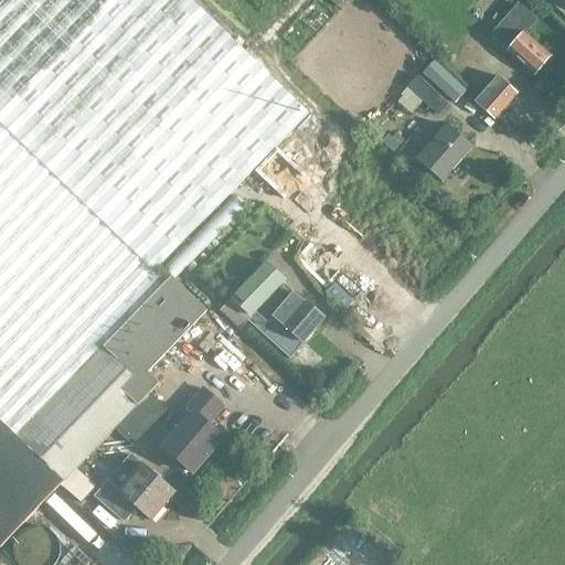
[(308,114),(190,0),(0,0),(0,412),(2,411),(22,429),(163,284),(161,281),(153,274),(308,114)]
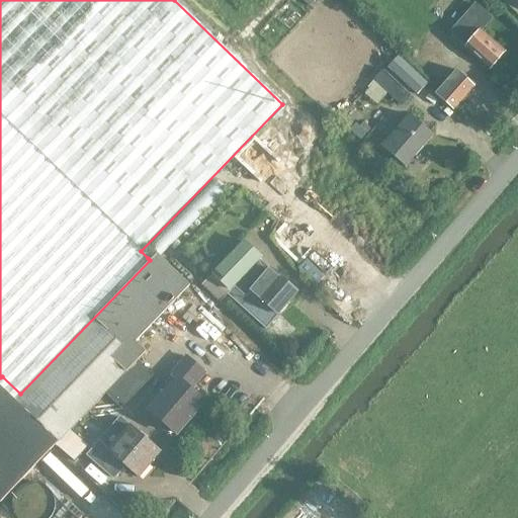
[(504,53),(480,30),(492,16),(484,9),(458,38),(466,46),(465,47),(490,69),(504,53)]
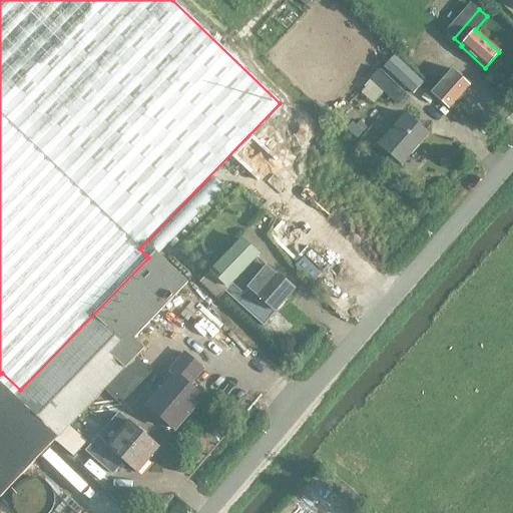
[(429,85),(395,54),(372,79),(399,104),(407,95),(413,101),(429,85)]
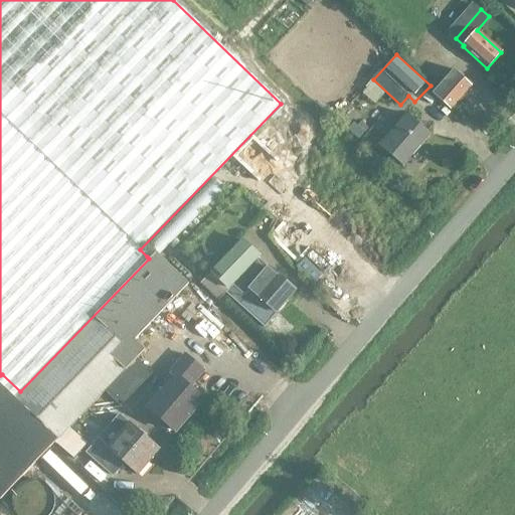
[(454,69),(433,94),(451,110),(472,86),(454,69)]
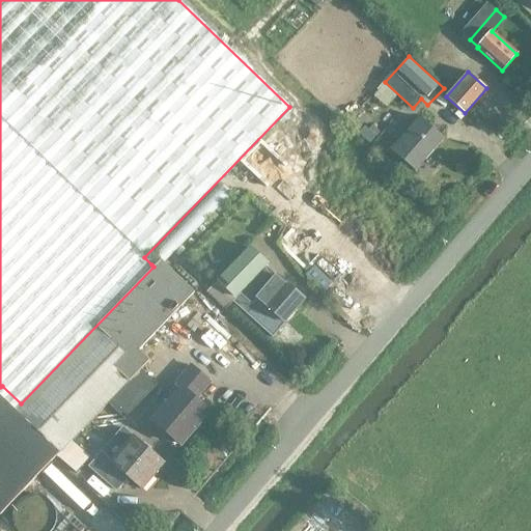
[(424,161),(444,139),(435,132),(438,129),(431,123),(430,122),(428,126),(420,118),(400,140),(424,161)]
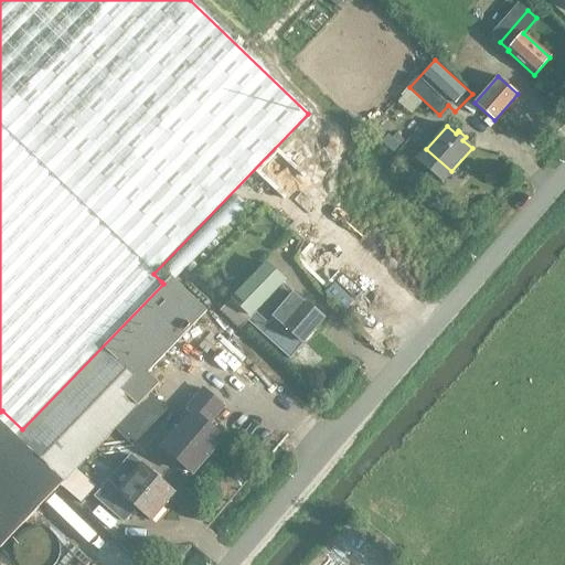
[(310,243),(299,256),(328,280),(339,267),(310,243)]
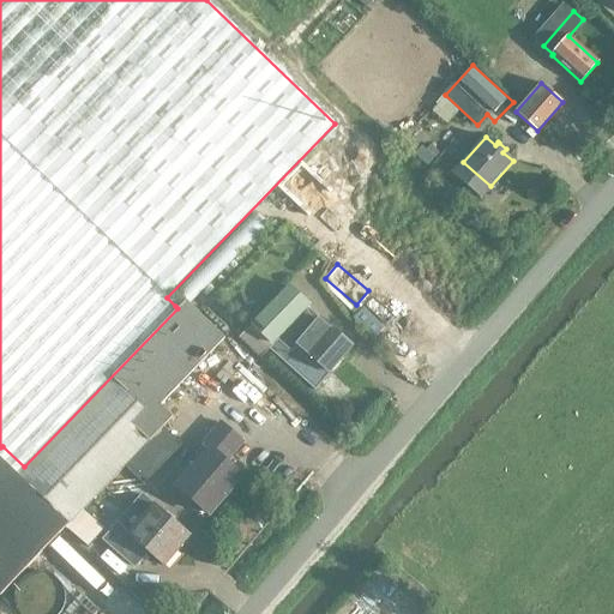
[(353,348),(319,319),(318,320),(307,311),(311,306),(286,284),(251,324),(274,344),(270,348),(315,390),(353,348)]
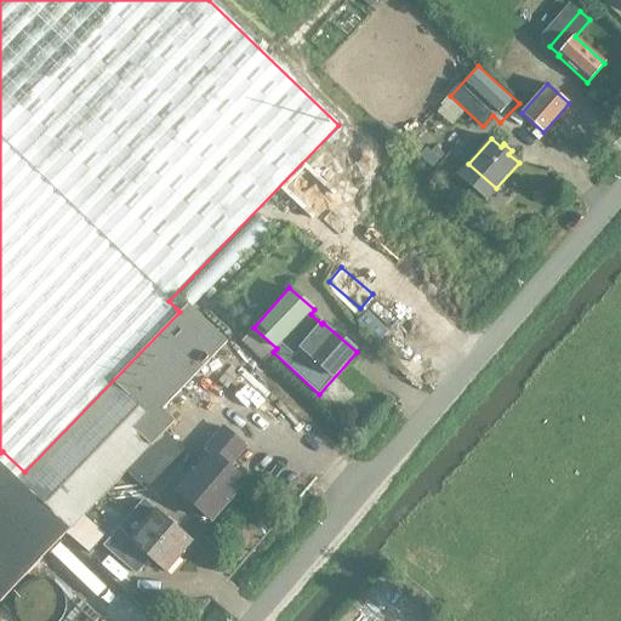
[(176,422),(161,408),(226,340),(186,301),(177,309),(180,312),(24,472),(24,473),(18,479),(70,529),(84,514),(127,469),(146,488),(183,450),(165,433),(176,422)]
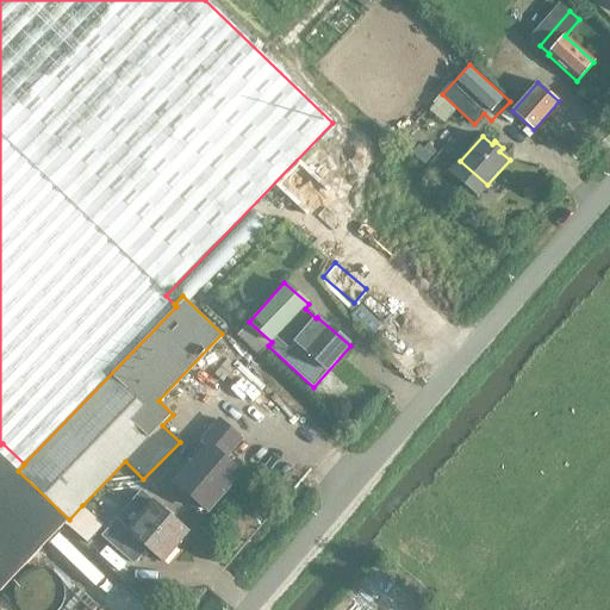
[(358,309),(367,331),(384,324),(374,302),(358,309)]
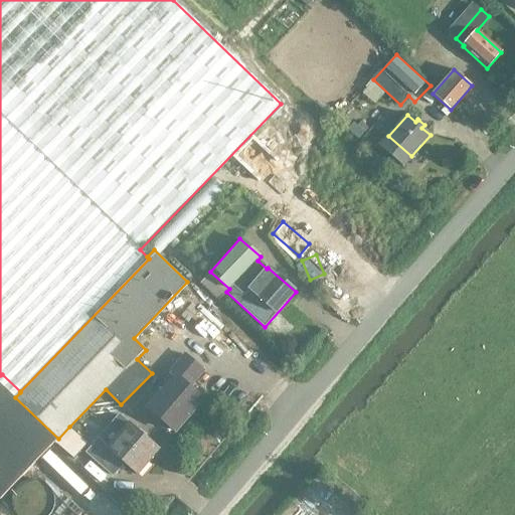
[(229,289),(210,272),(199,283),(218,300),(226,292),(229,289)]
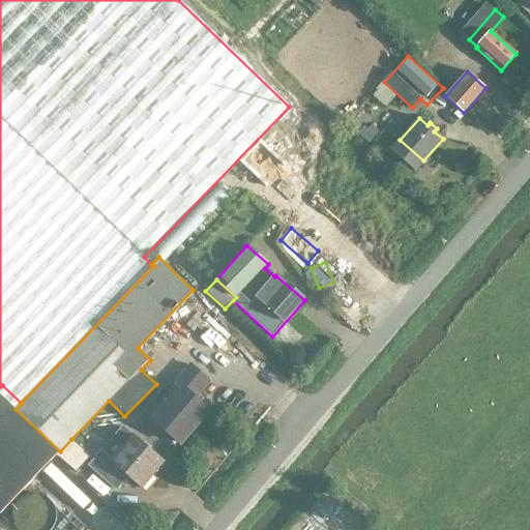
[(209,411),(195,399),(209,381),(190,365),(176,383),(177,383),(162,401),(167,405),(152,420),(180,444),(209,411)]
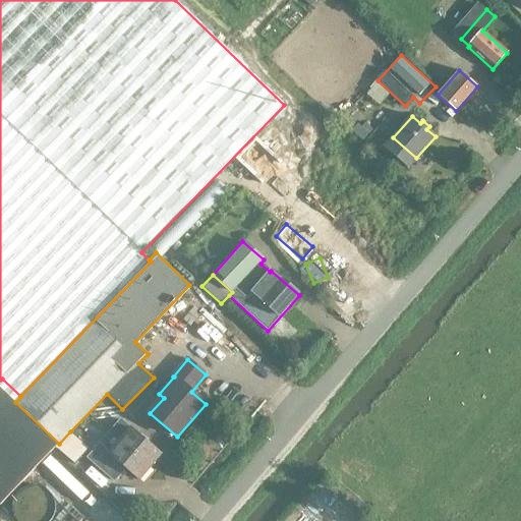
[(0,505),(32,472),(58,445),(59,444),(15,402),(20,397),(20,396),(2,379),(0,380),(0,505)]
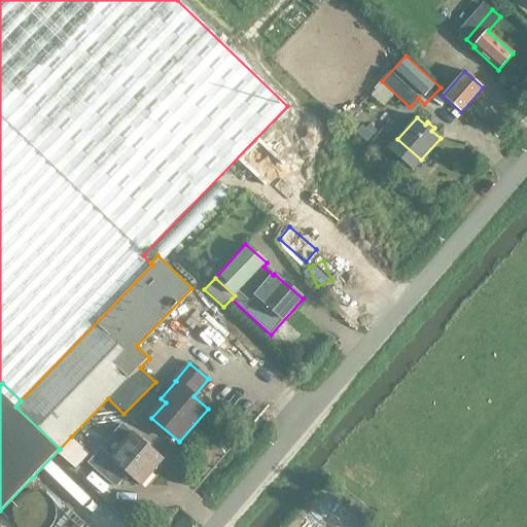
[(163,460),(147,448),(150,445),(140,436),(137,438),(121,425),(89,463),(115,487),(127,473),(141,486),(163,460)]
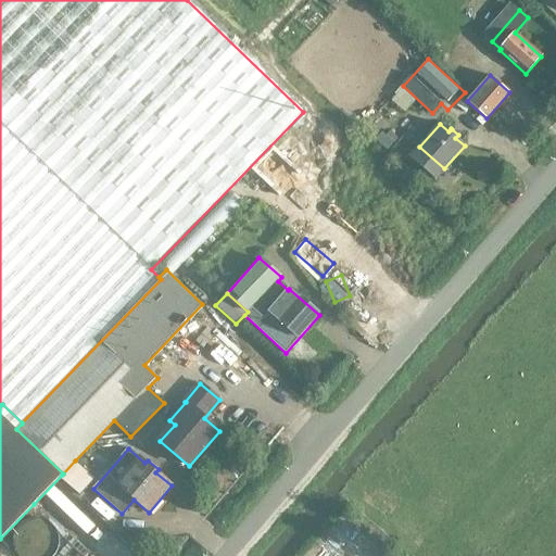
[(80,496),(96,479),(75,460),(63,474),(62,475),(60,478),(80,496)]
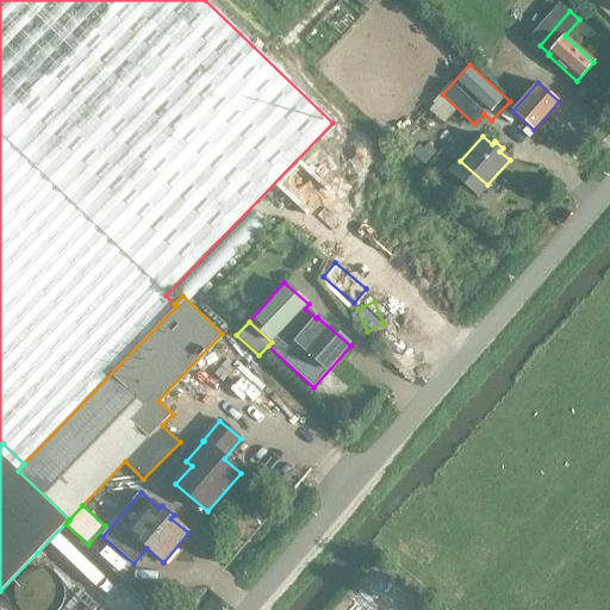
[(23,609),(60,609),(62,609),(63,605),(64,603),(66,601),(66,598),(66,596),(66,595),(66,592),(66,589),(64,585),(63,583),(62,580),(60,578),(58,577),(56,574),(54,573),(51,572),(48,571),(45,570),(42,570),(39,570),(37,571),(35,571),(31,573),(29,574),(25,577),(23,578),(22,580),(20,583),(19,585),(18,587),(18,591),(18,593),(18,596),(18,597),(18,601),(19,603),(20,605),(22,608),(23,609)]
